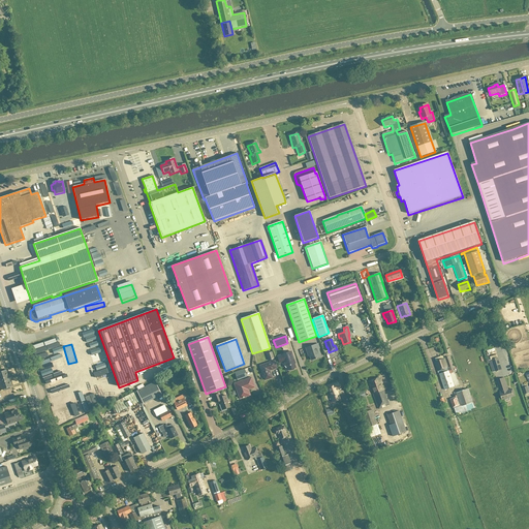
[(317,344),(305,348),(307,353),(308,353),(311,361),(320,358),(317,349),(319,349),(317,344)]
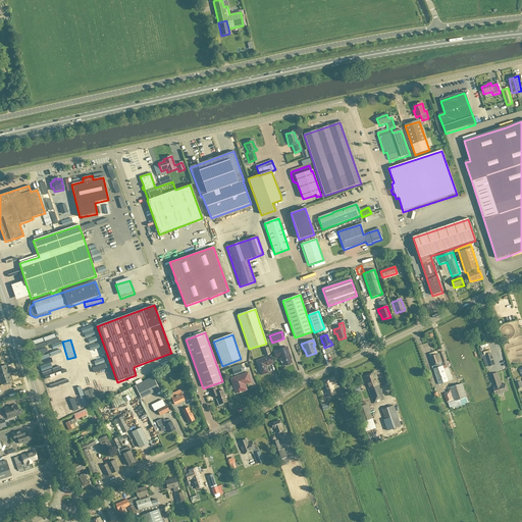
[(56,344),(46,346),(47,353),(58,351),(56,344)]
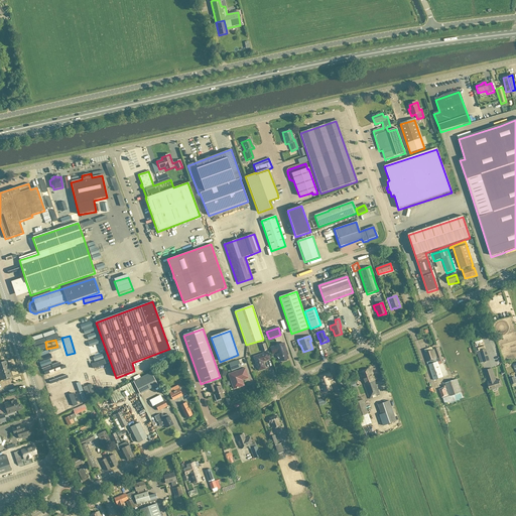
[(286,352),(283,344),(274,347),(270,349),(272,355),(276,354),(279,363),(281,362),(282,362),(282,363),(286,361),(286,360),(287,360),(285,353),(286,352)]
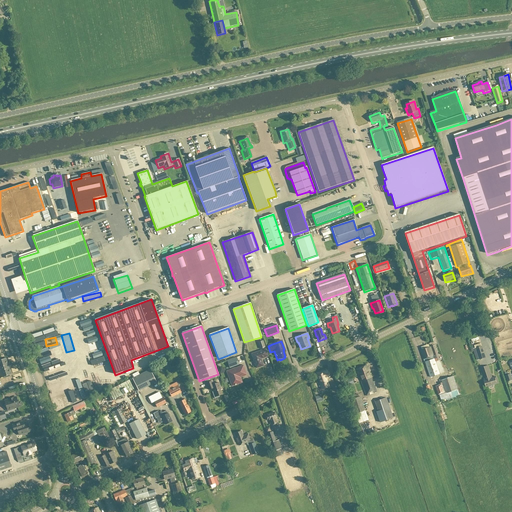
[(428,349),(437,375),(444,373),(434,346),(431,347),(435,359),(434,360),(430,348),(428,349)]
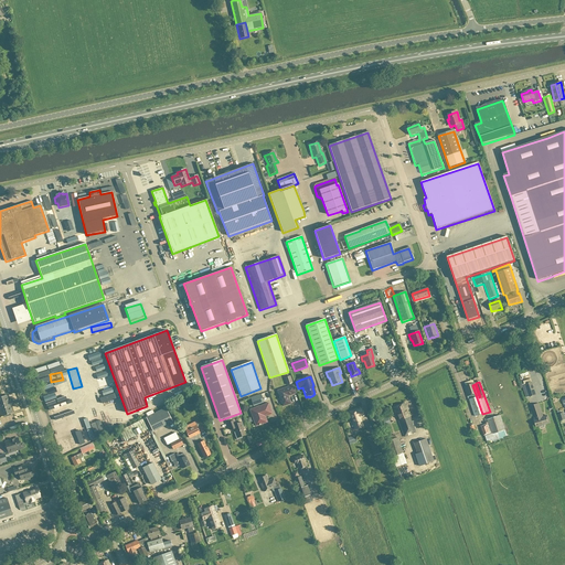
[(531,383),(525,385),(529,397),(535,395),(531,383)]
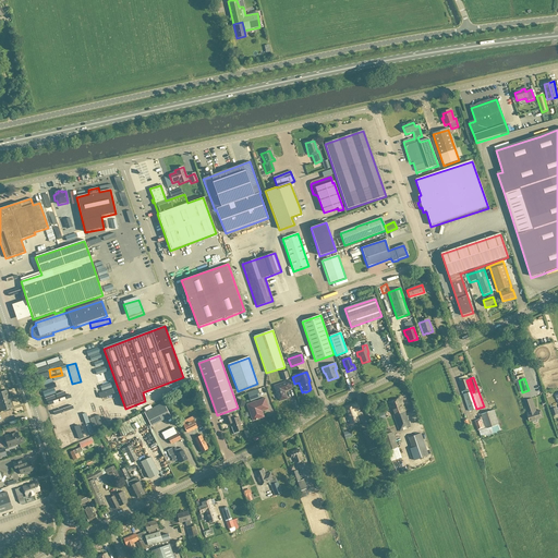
[(476,409),(466,380),(459,383),(469,412),(476,409)]
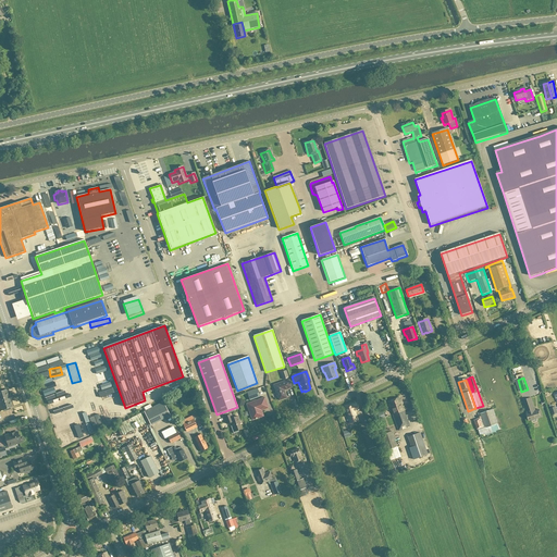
[(288,381),(273,385),(279,401),(286,398),(283,391),(291,388),(288,381)]
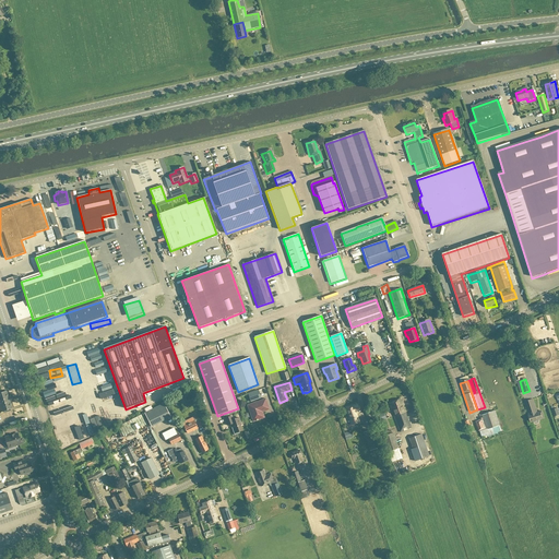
[(250,402),(261,399),(258,390),(247,394),(250,402)]
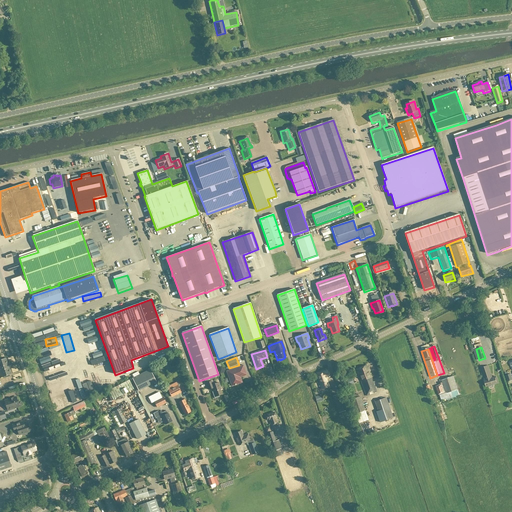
[(5,359),(0,360),(0,374),(1,378),(3,378),(4,379),(9,377),(9,376),(11,375),(5,359)]
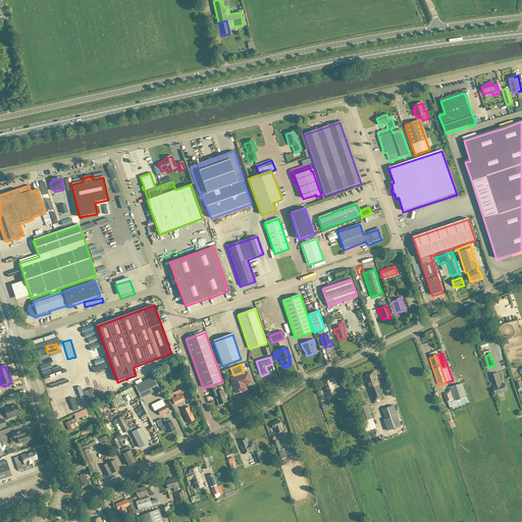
[(170,368),(166,370),(168,374),(167,374),(170,379),(174,377),(170,368)]
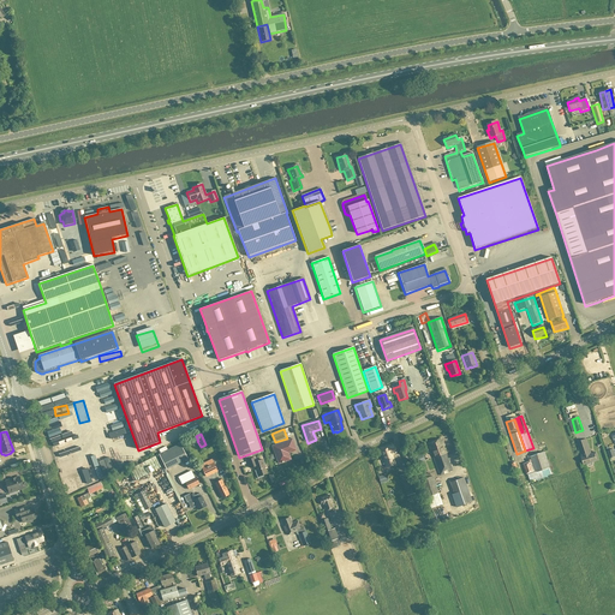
[(292,440),(272,447),(278,465),(288,460),(290,459),(288,454),(296,452),(292,440)]
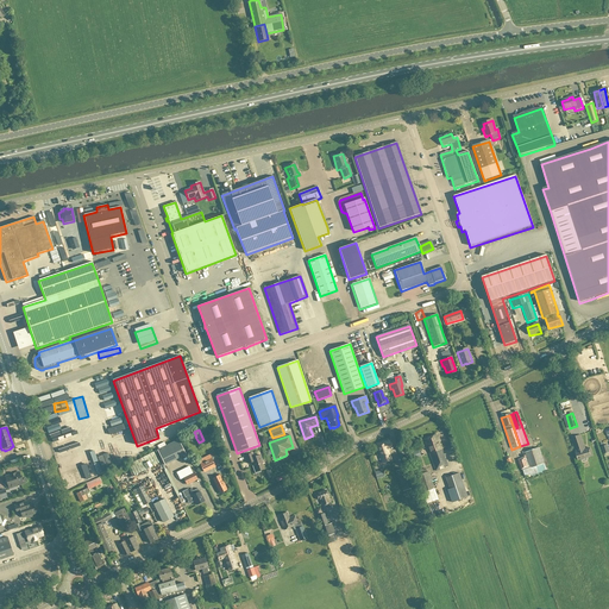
[(443,466),(444,469),(447,468),(439,443),(439,441),(438,438),(437,438),(435,435),(424,440),(435,472),(439,470),(439,468),(443,466)]
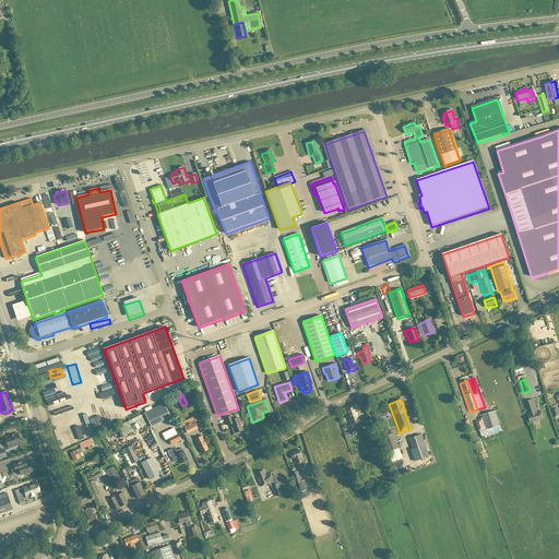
[(536,413),(532,400),(524,403),(528,416),(531,424),(533,423),(533,424),(535,425),(536,425),(537,424),(538,423),(538,420),(542,419),(544,419),(542,411),(536,413)]
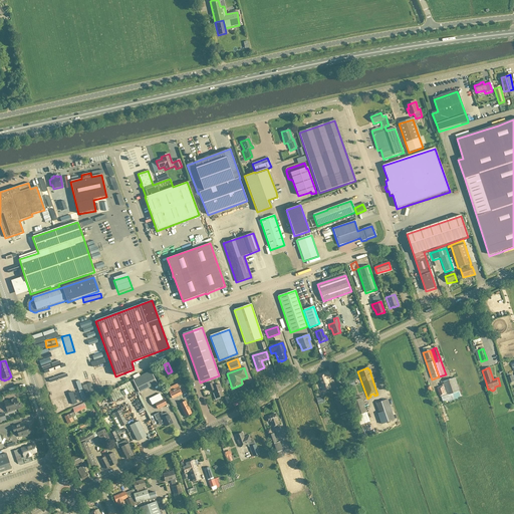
[(328,372),(324,373),(316,376),(322,392),(330,389),(326,380),(330,378),(328,372)]
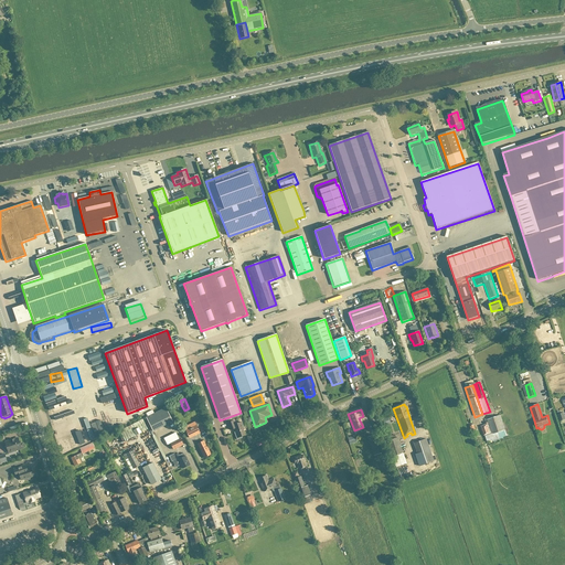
[(381,427),(391,424),(386,413),(381,415),(382,417),(377,419),(381,427)]
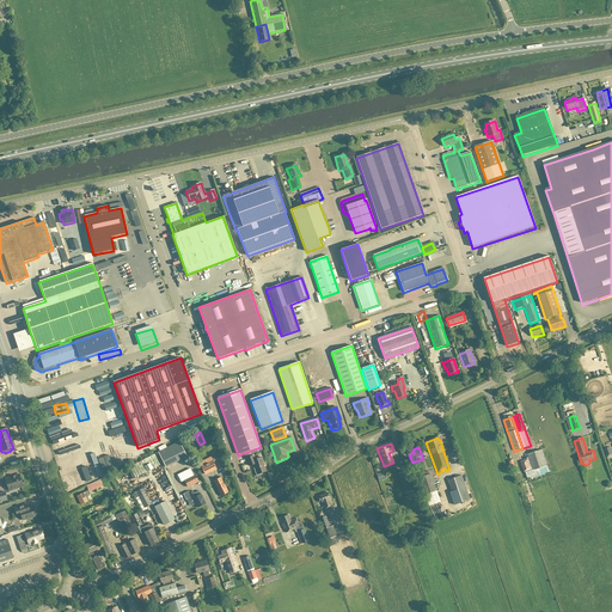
[(527,460),(530,471),(531,472),(526,473),(527,479),(549,473),(542,451),(527,456),(528,460),(527,460)]
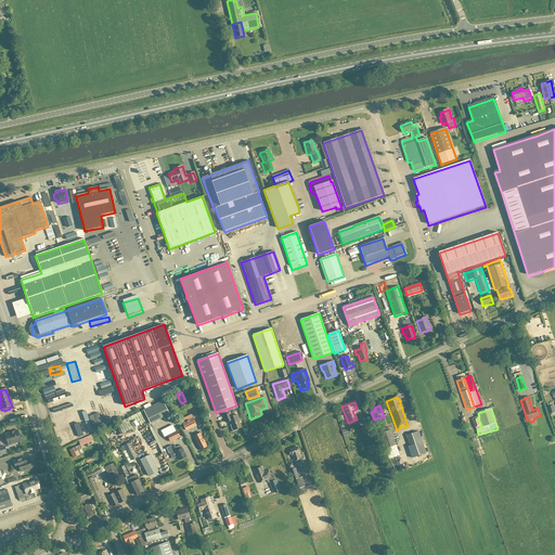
[(95,424),(103,422),(100,412),(92,414),(95,424)]
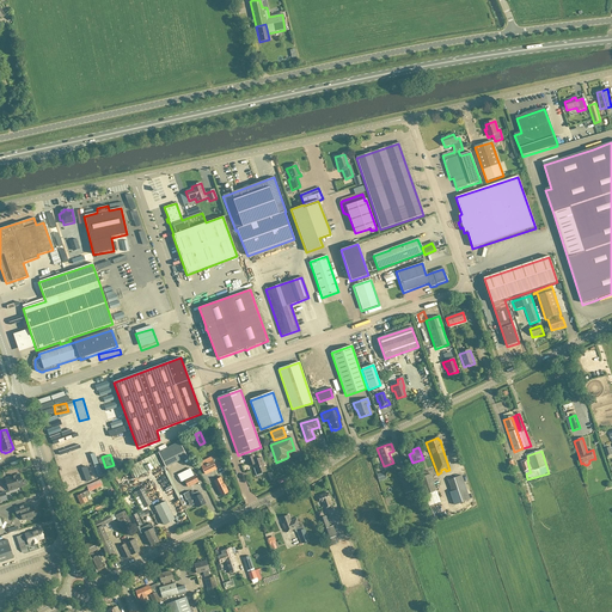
[(159,466),(153,454),(129,467),(135,478),(159,466)]
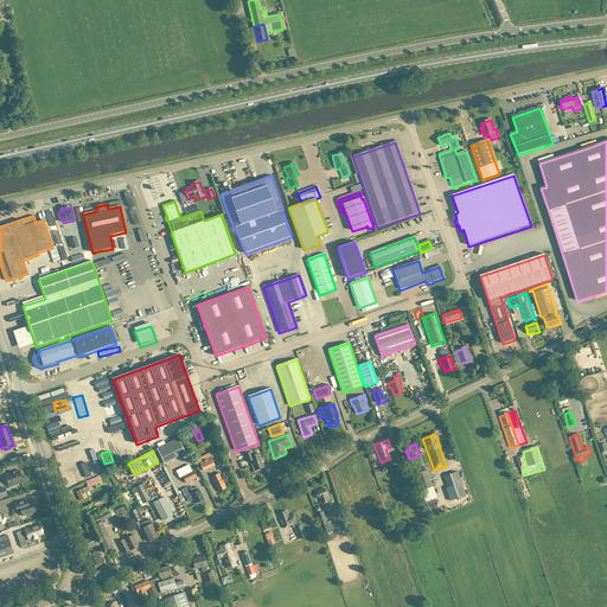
[(250,461),(253,465),(251,466),(254,473),(260,472),(259,470),(262,468),(261,462),(262,462),(259,454),(253,457),(251,453),(244,455),(247,462),(250,461)]
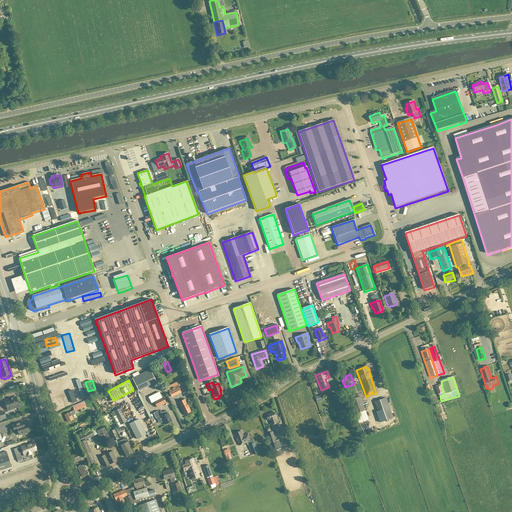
[(443,394),(441,385),(435,387),(438,395),(443,394)]
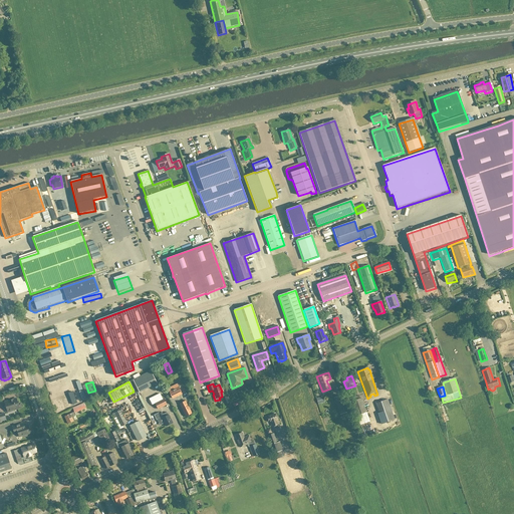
[(169,393),(172,399),(181,395),(178,388),(169,393)]
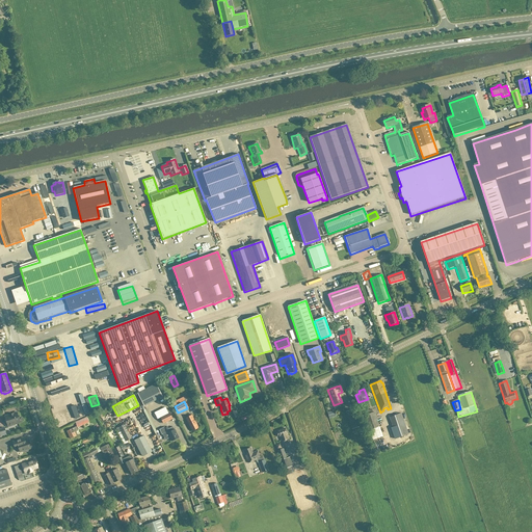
[(360,427),(353,409),(345,413),(351,430),(360,427)]
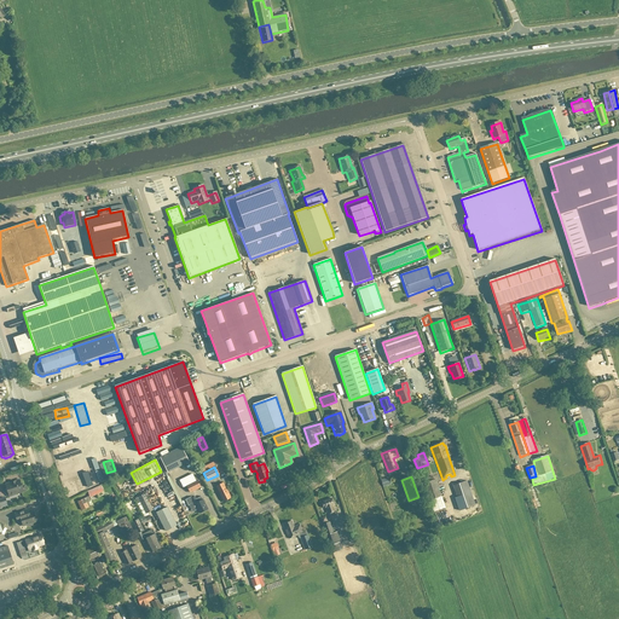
[(388,478),(381,480),(383,487),(391,485),(388,478)]
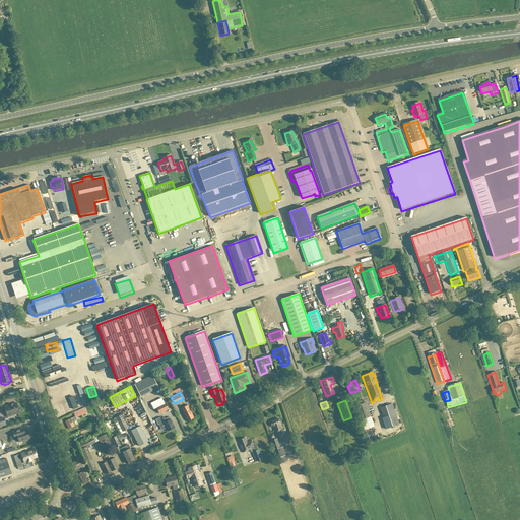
[(364,431),(374,428),(371,417),(366,403),(365,403),(363,401),(355,403),(356,406),(355,406),(361,420),(364,431)]
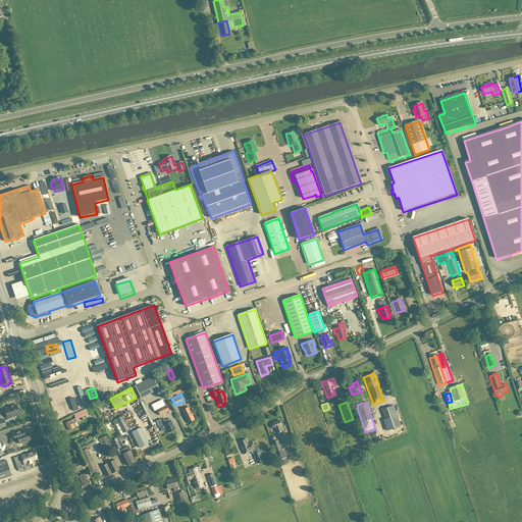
[(18,411),(16,405),(4,409),(7,419),(20,415),(21,413),(20,412),(19,411),(18,411)]
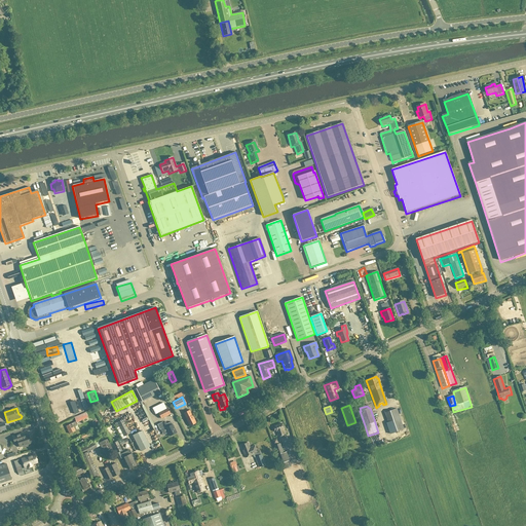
[(158,413),(161,419),(171,415),(167,409),(158,413)]
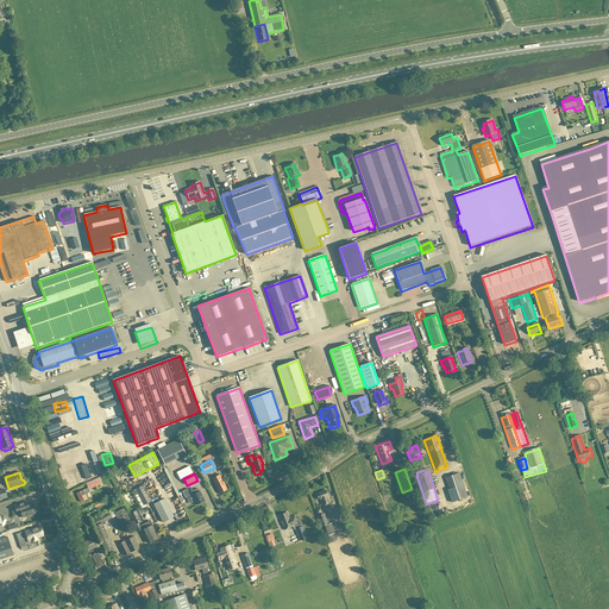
[(468,498),(459,475),(445,478),(449,490),(446,490),(451,503),(468,498)]
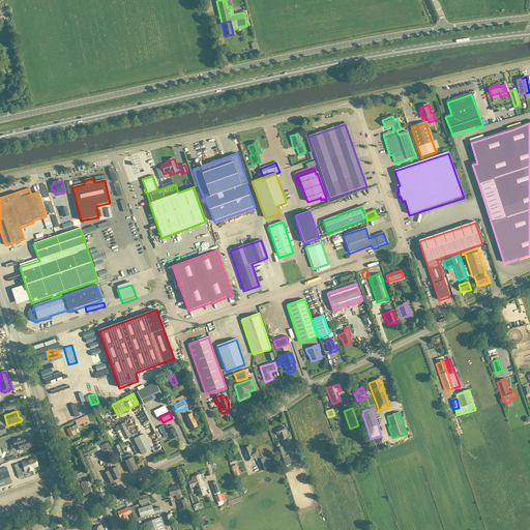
[(194,419),(190,414),(188,415),(184,417),(187,422),(190,431),(198,427),(194,419)]
